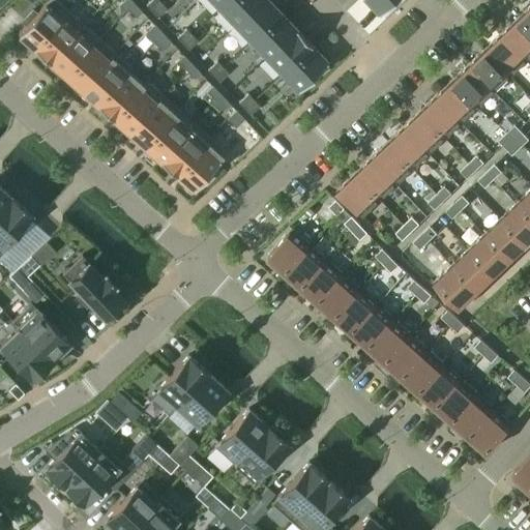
[(34,48),(68,10),(56,0),(47,0),(36,12),(32,9),(22,21),(26,24),(18,33),(34,48)]
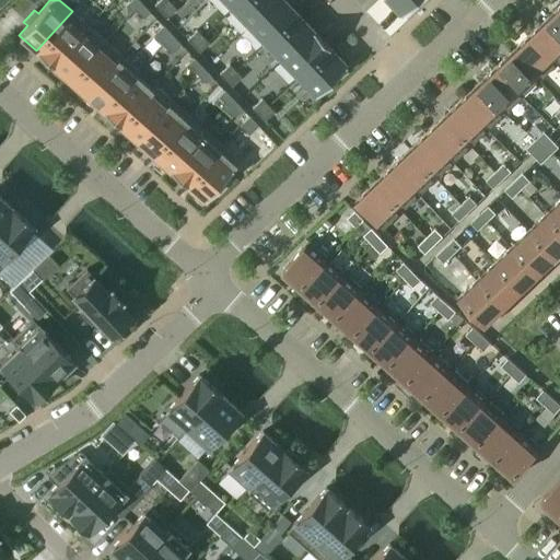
[(135,9),(141,2),(138,0),(129,0),(125,6),(131,11),(135,9)]
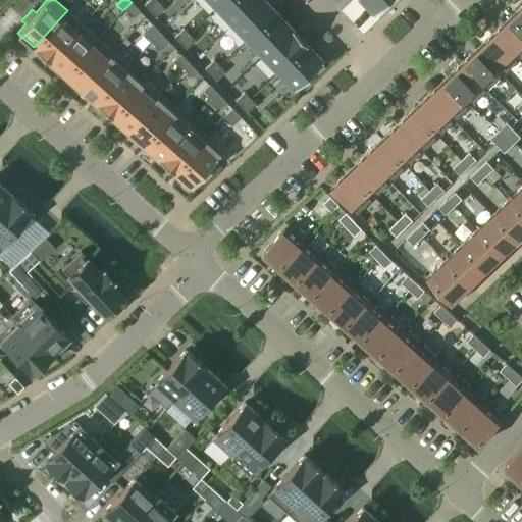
[(149,10),(158,2),(156,0),(148,0),(144,4),(149,10)]
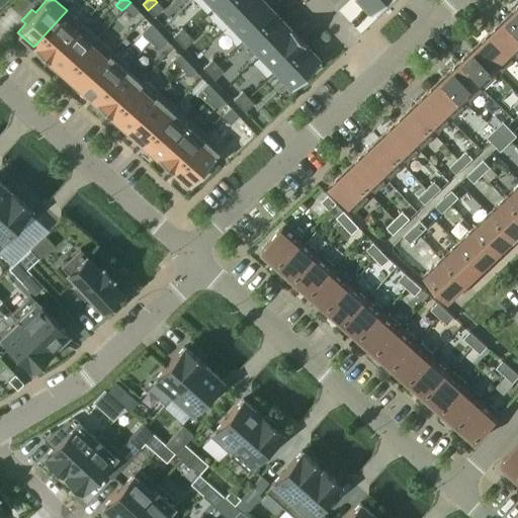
[(230,23),(254,0),(222,0),(214,7),(230,23)]
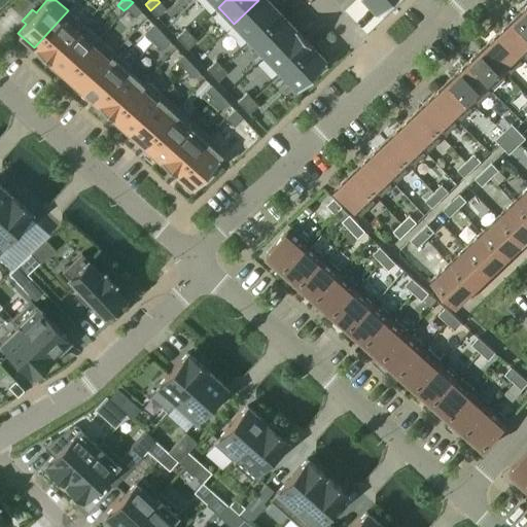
[(249,39),(279,11),(268,0),(258,0),(234,24),(249,39)]
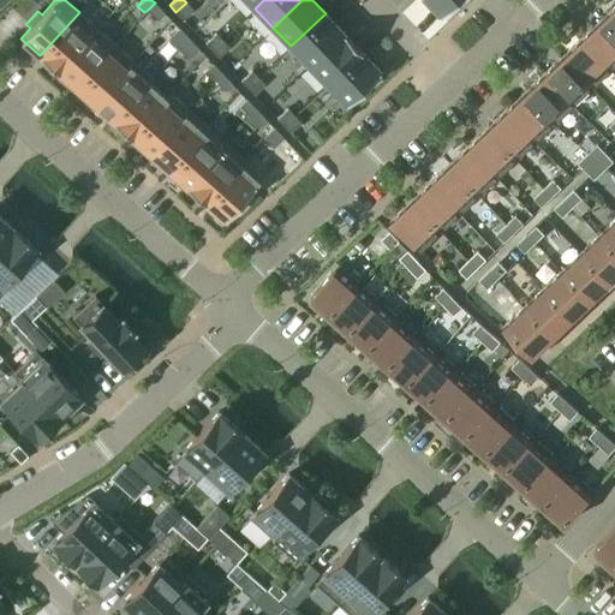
[(453,0),(425,0),(440,15),(453,0)]
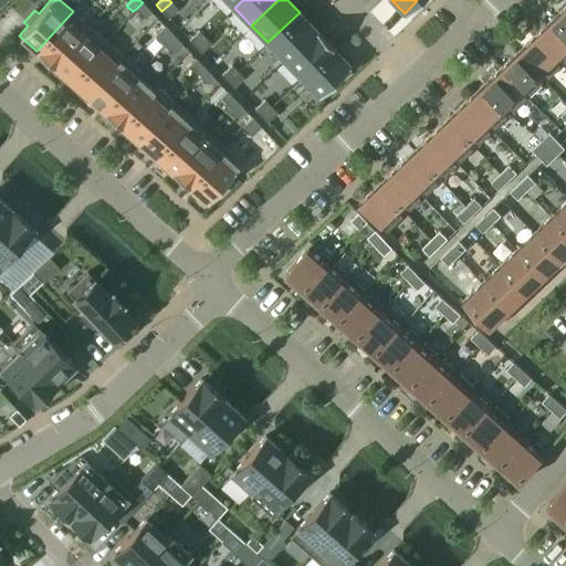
[(145,18),(152,12),(143,2),(136,9),(145,18)]
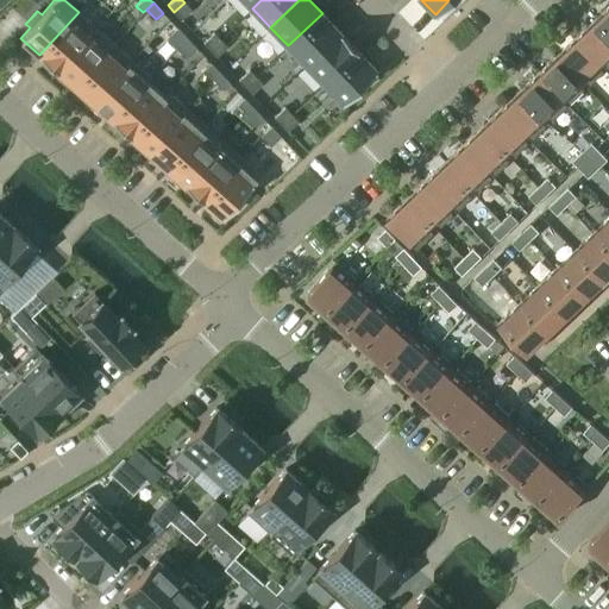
[(192,10),(184,2),(174,12),(181,19),(192,10)]
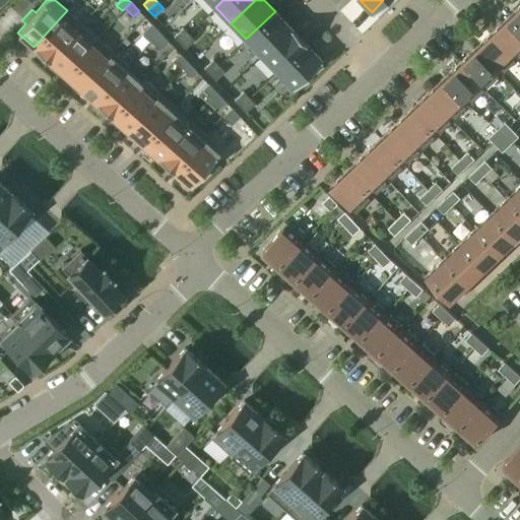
[(519,4),(507,17),(519,30),(519,4)]
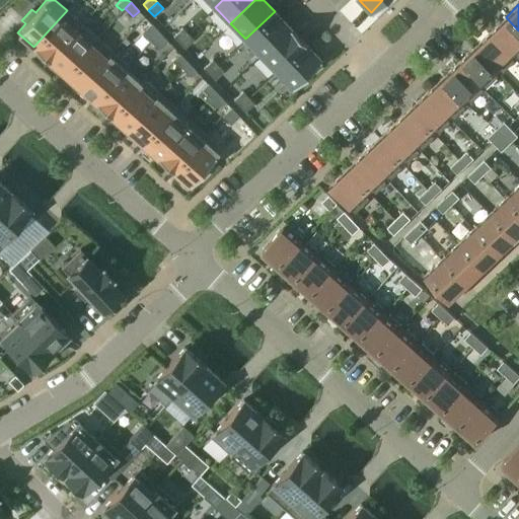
[(49,61),(82,23),(67,10),(33,47),(49,61)]
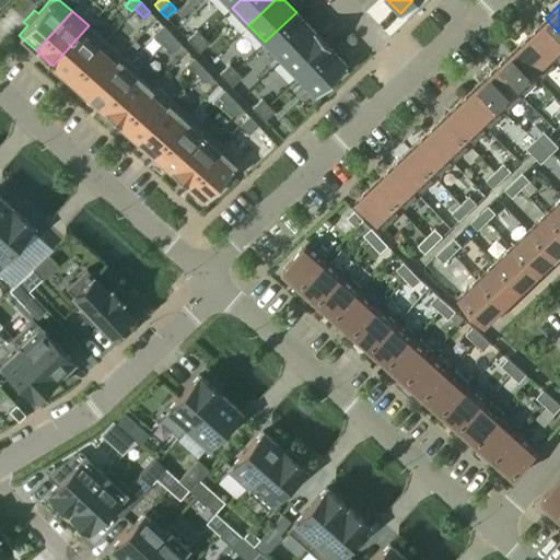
[(281,59),(313,30),(296,12),(265,42),(281,59)]
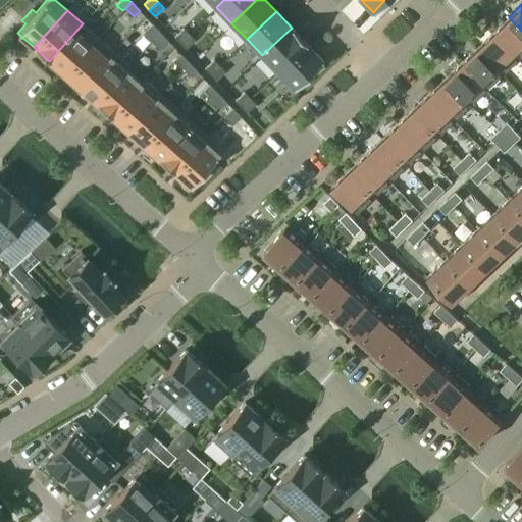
[(521,55),(521,31),(509,17),(492,33),(519,59),(521,55)]
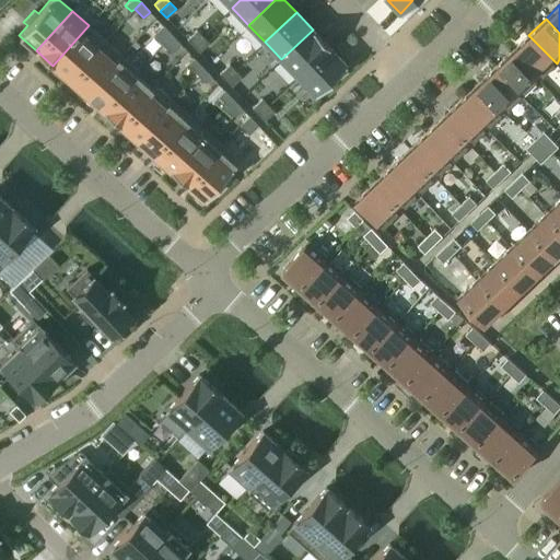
[(70,80),(105,41),(89,25),(53,66),(70,80)]
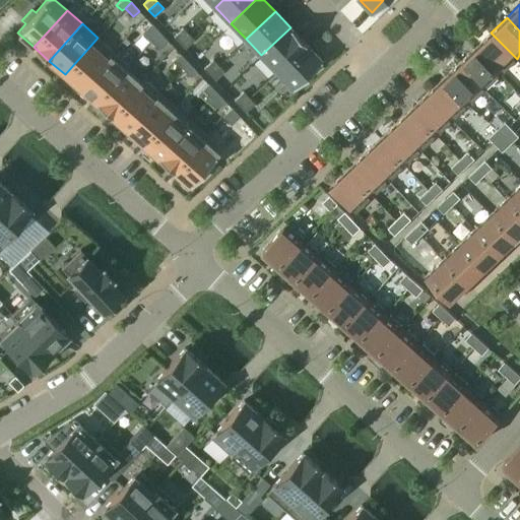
[(150,41),(159,33),(150,23),(142,31),(150,41)]
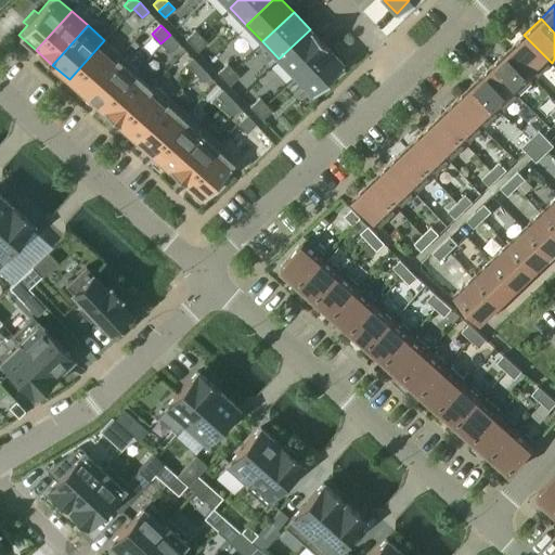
[(191,44),(201,36),(194,29),(184,39),(191,44)]
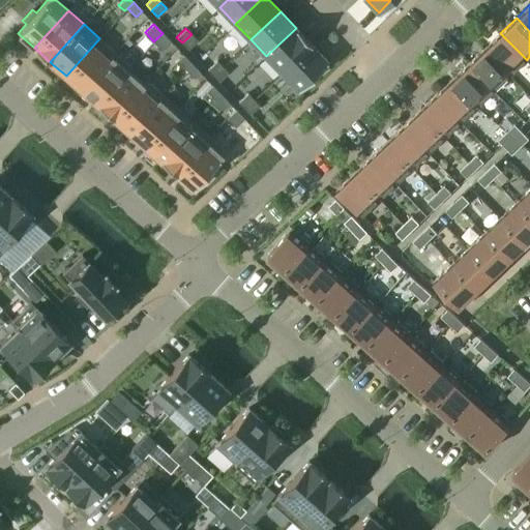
[(282,72),(312,45),(296,28),(266,56),(282,72)]
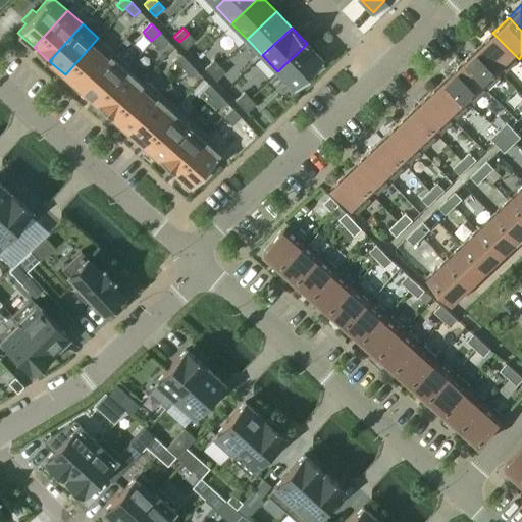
[(168,41),(160,33),(151,41),(159,50),(168,41)]
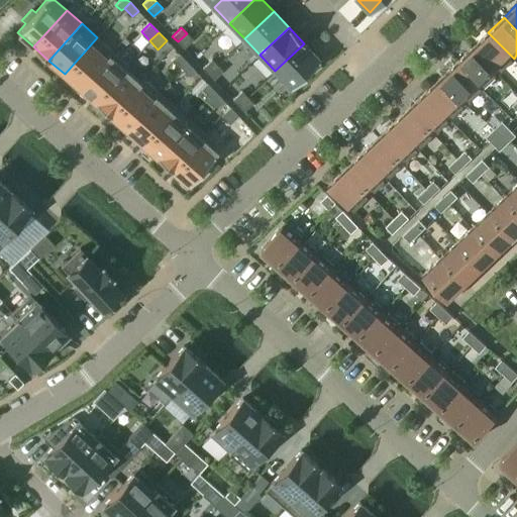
[(514,59),(488,32),(473,47),(498,74),(514,59)]
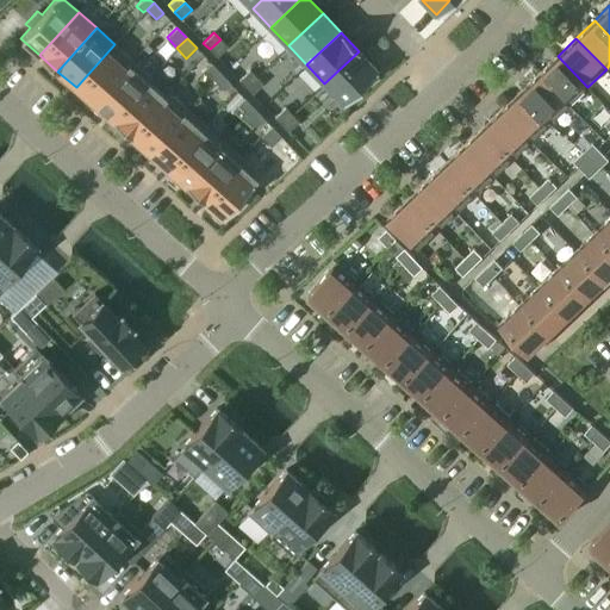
[(228,47),(221,39),(210,49),(217,56),(228,47)]
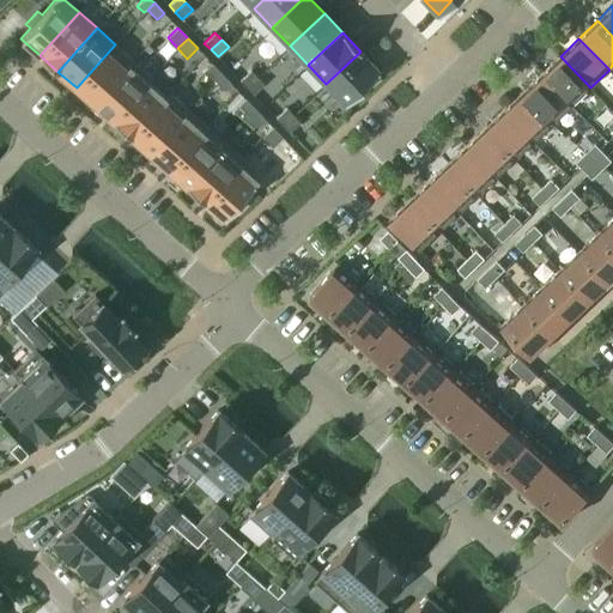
[(95,104),(133,60),(115,44),(77,87),(95,104)]
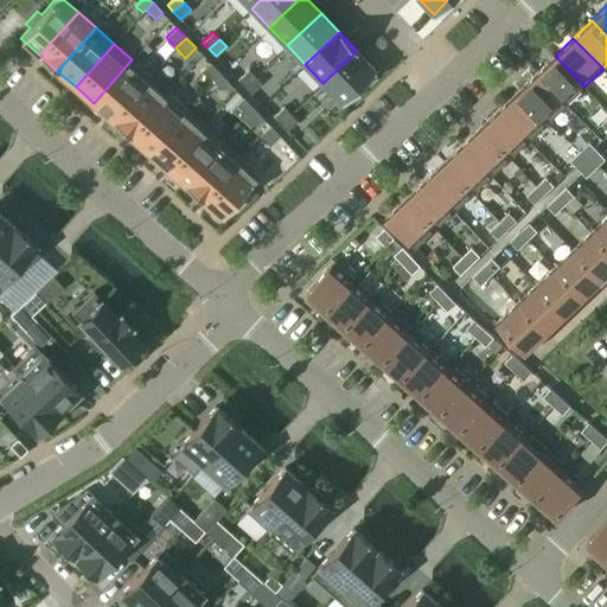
[(375,70),(357,51),(323,83),(342,102),(375,70)]
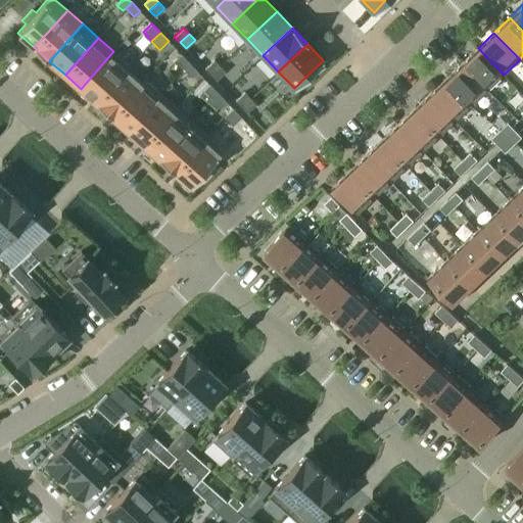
[(462,63),(487,90),(504,75),(478,48),(462,63)]
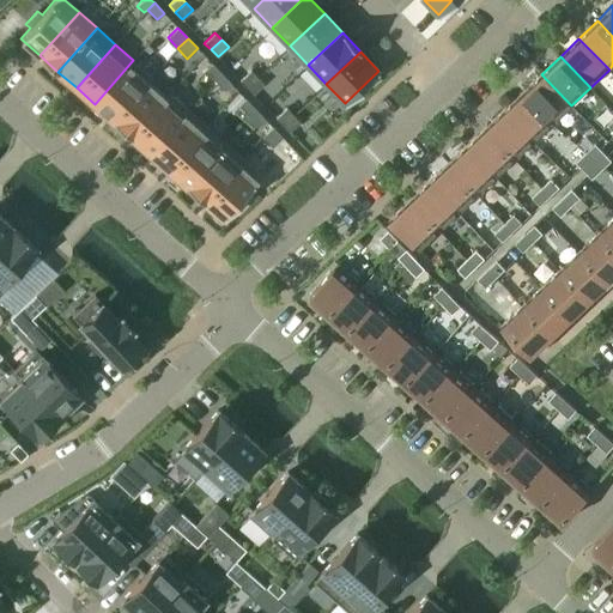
[(113,121),(151,77),(133,60),(95,104),(113,121)]
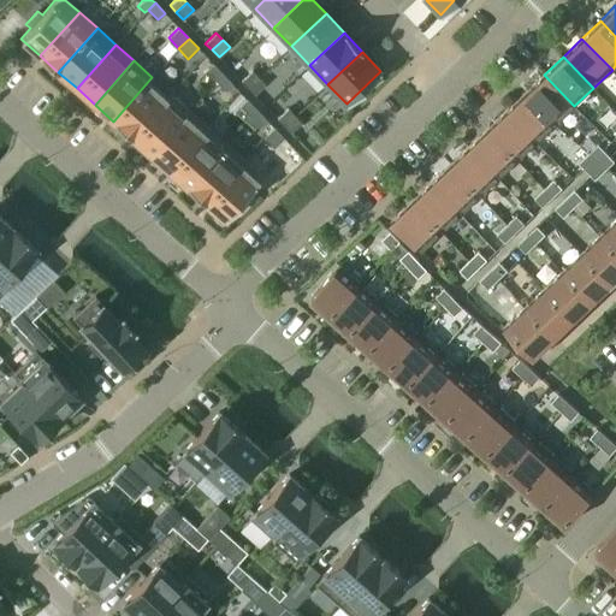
[(212,84),(223,73),(215,66),(206,77),(212,84)]
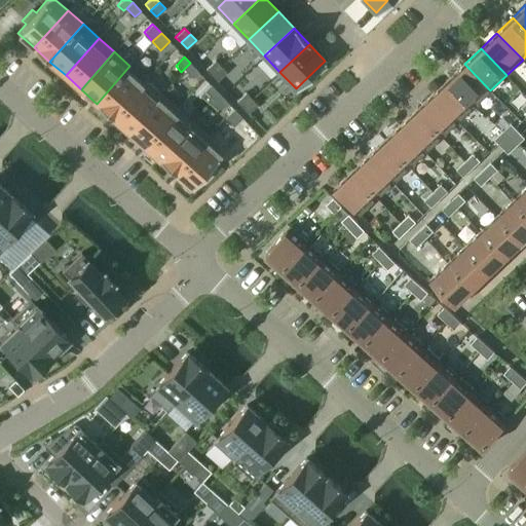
[(212,75),(221,66),(215,60),(205,69),(212,75)]
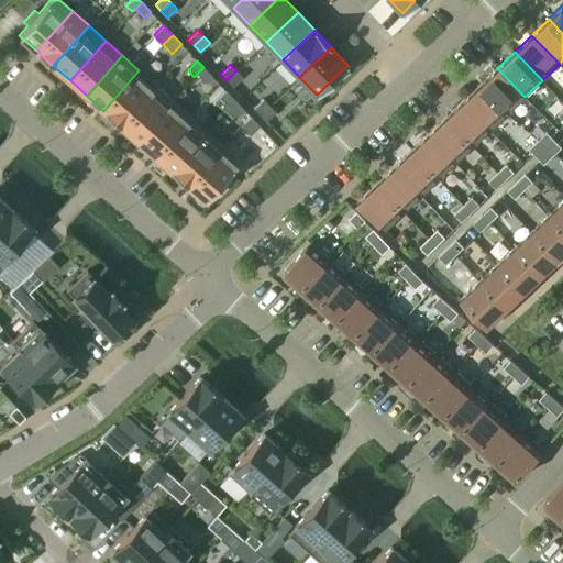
[(200,83),(209,74),(203,67),(194,77),(200,83)]
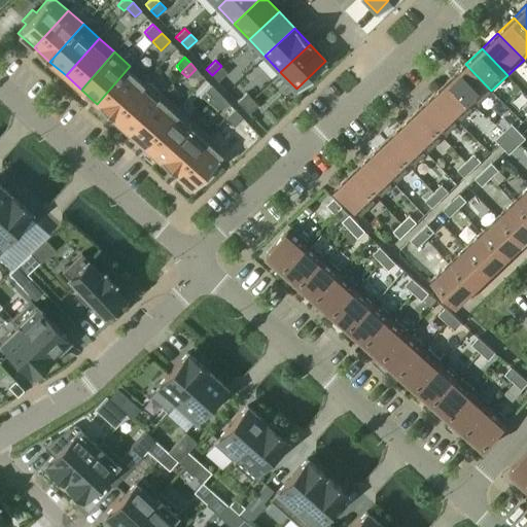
[(449,79),(475,106),(491,91),(465,64),(449,79)]
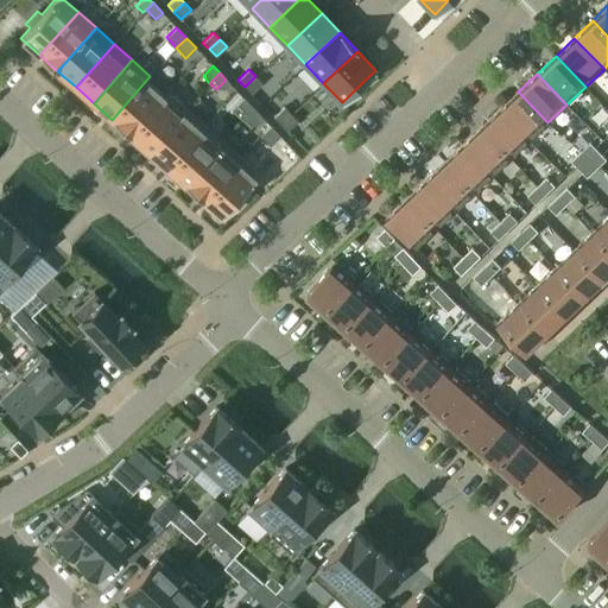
[(130,135),(169,93),(168,92),(164,96),(147,81),(151,77),(150,76),(112,120),(130,135)]
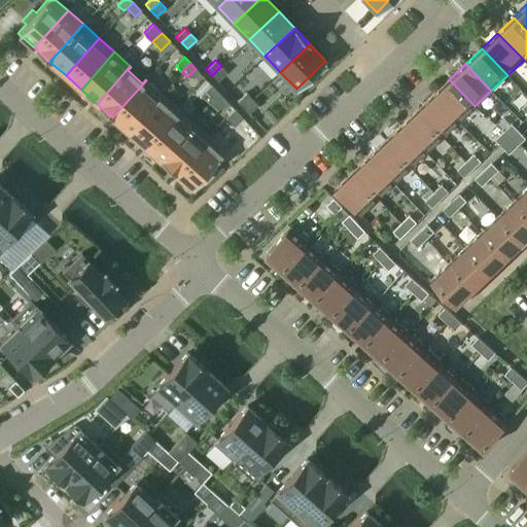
[(226,72),(221,66),(212,75),(217,81),(226,72)]
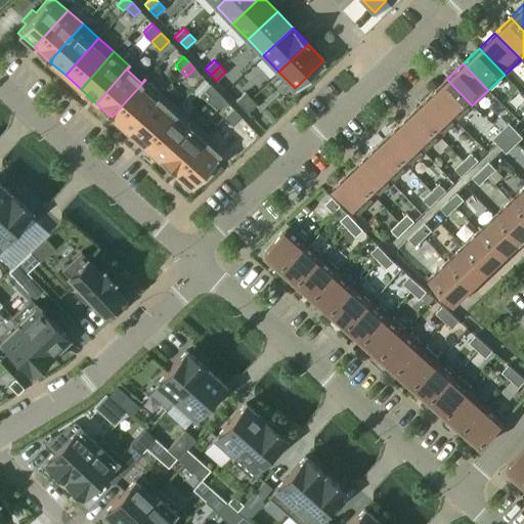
[(431,94),(456,121),(472,105),(446,79),(431,94)]
